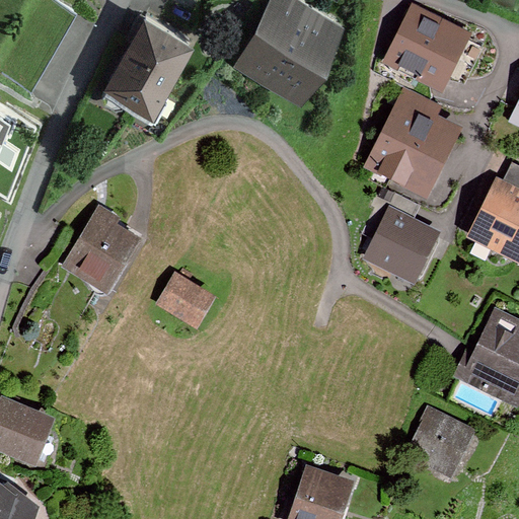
[(298,99),(343,19),(307,0),(265,0),(230,62),(298,99)]
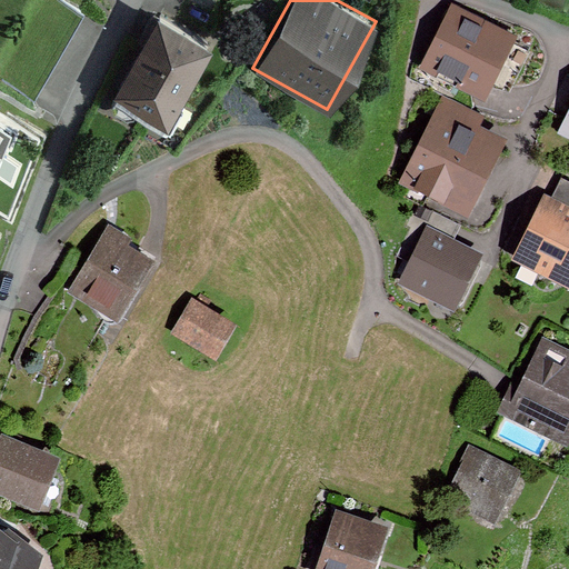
[(517,38),(450,3),(416,68),(483,102),(517,38)]
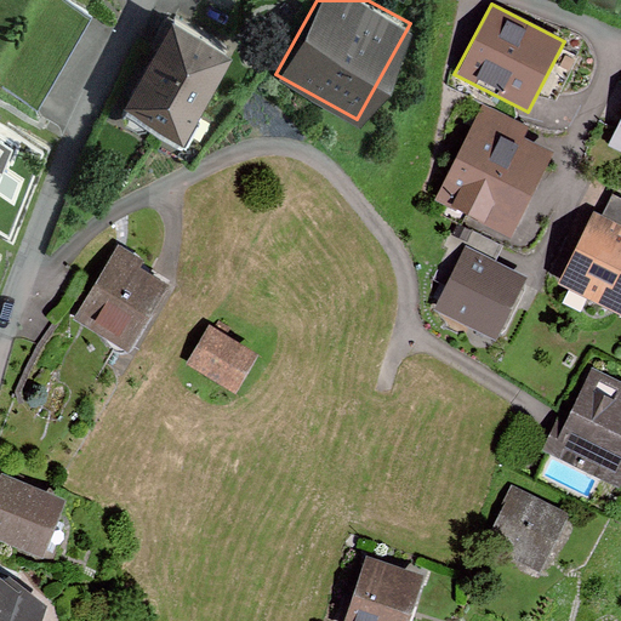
[(228,45),(169,11),(118,100),(178,134),(228,45)]
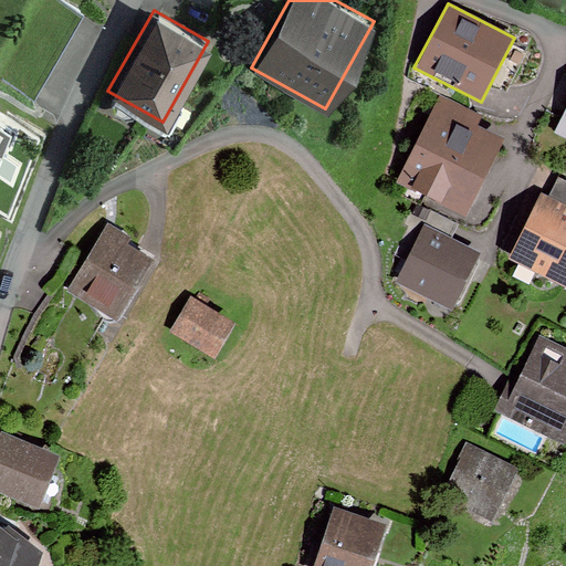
[(463,218),(503,139),(475,125),(481,115),(439,93),(394,182),(463,218)]
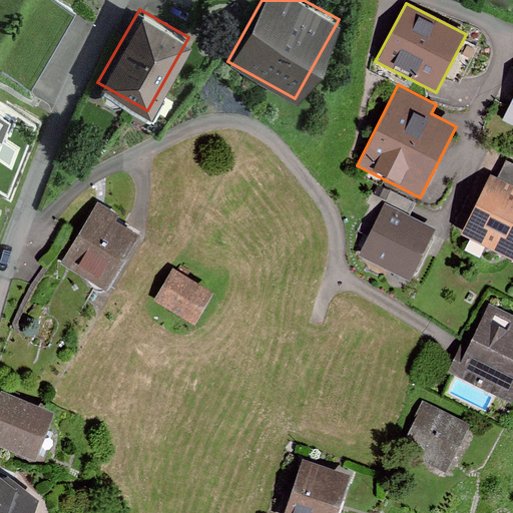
[(512,95),(501,120),(512,126),(512,95)]
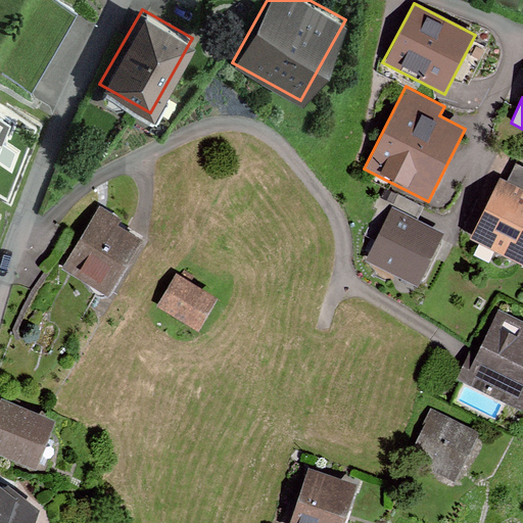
[(506,182),(498,178),(467,240),(522,269),(522,266),(522,168),(515,163),(506,182)]
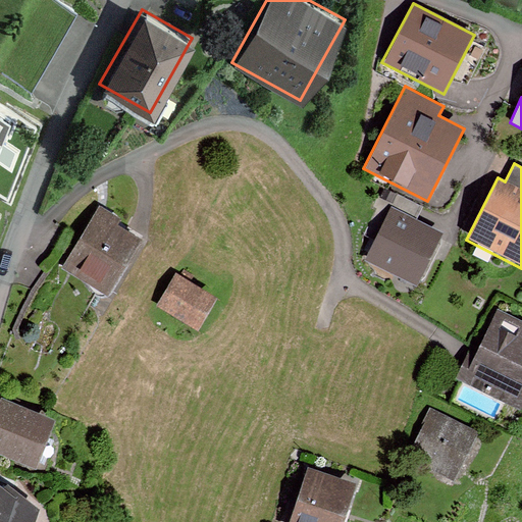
[(104,297),(139,241),(115,226),(119,219),(98,206),(59,269),(104,297)]
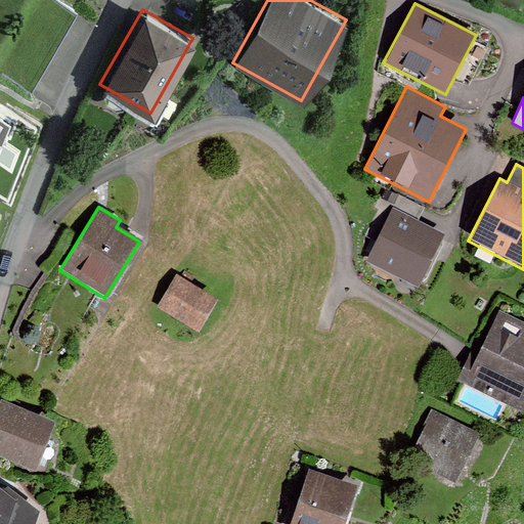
[(444,233),(392,207),(364,261),(416,288),(444,233)]
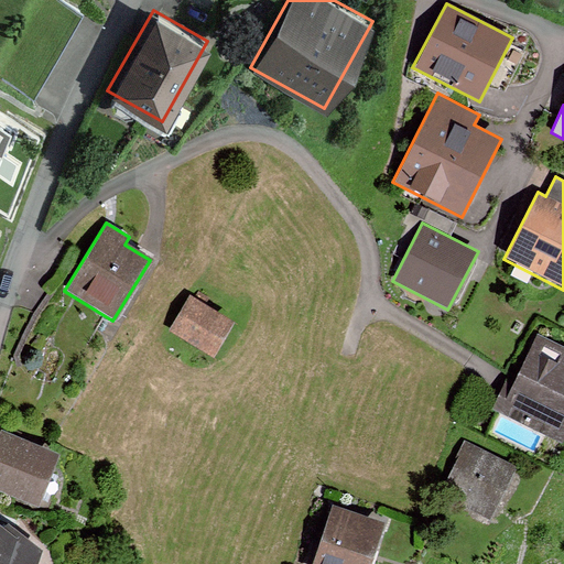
[(210,358),(232,323),(188,295),(166,331),(210,358)]
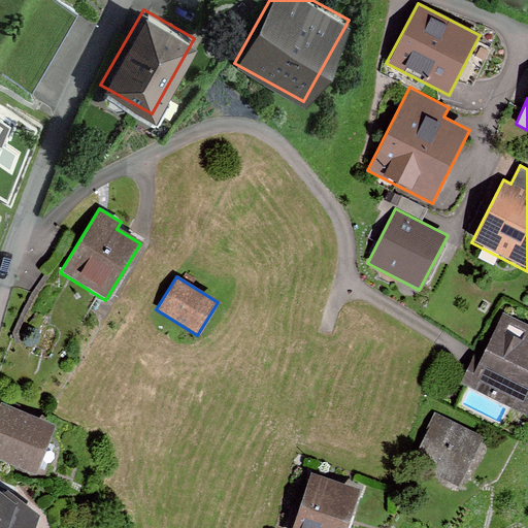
[(524,415),(527,406),(527,326),(501,314),(476,364),(469,360),(459,383),(524,415)]
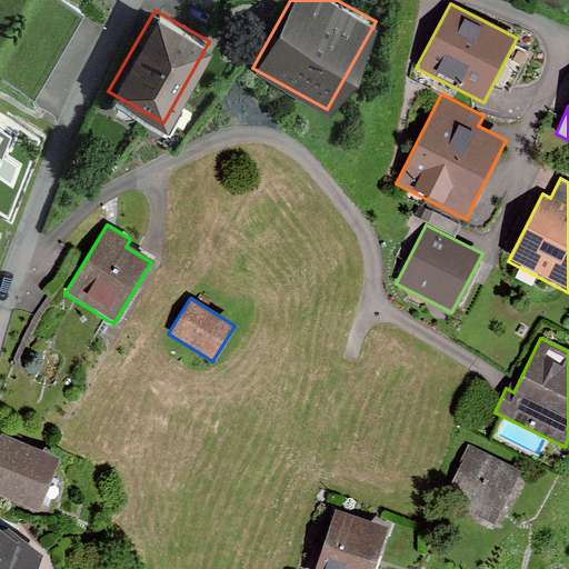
[(63,449),(3,427),(0,435),(0,488),(43,503),(63,449)]
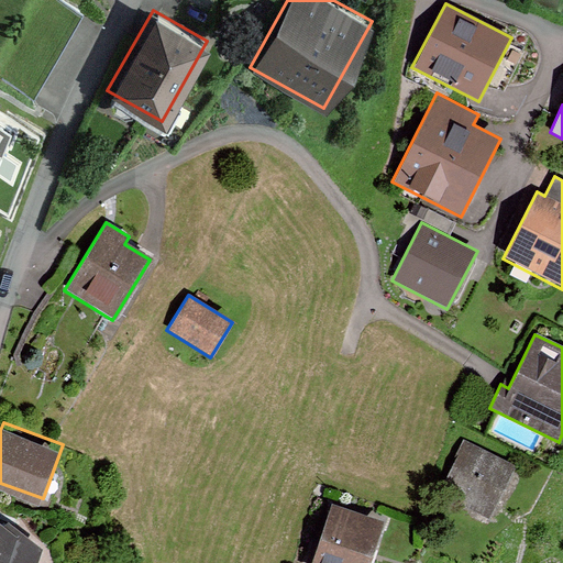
[(488,519),(516,465),(464,440),(437,494),(488,519)]
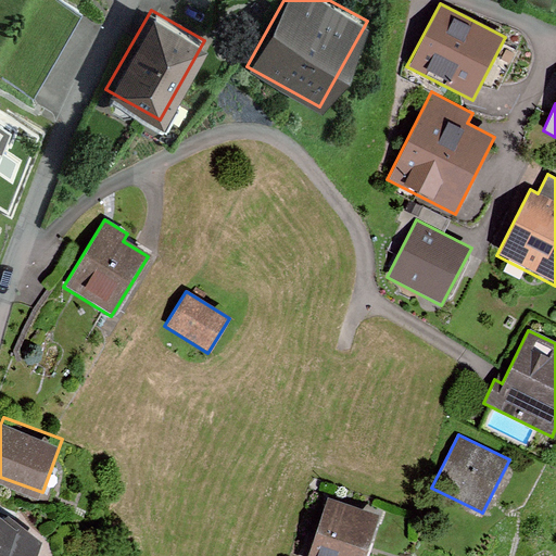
[(364,555),(377,517),(326,500),(306,555),(364,555)]
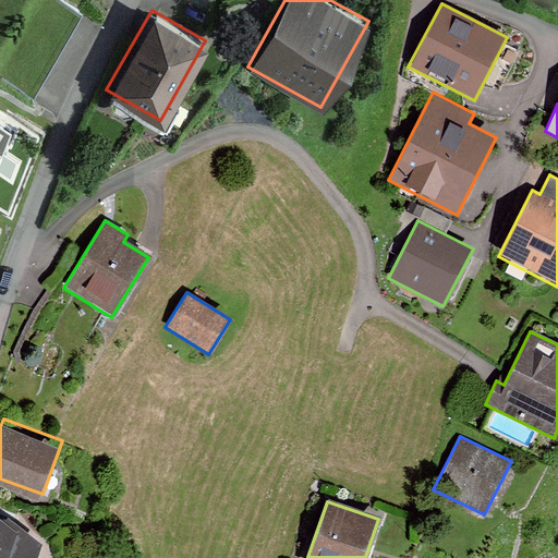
[(0,557),(39,557),(47,535),(11,511),(8,514),(0,508),(0,557)]
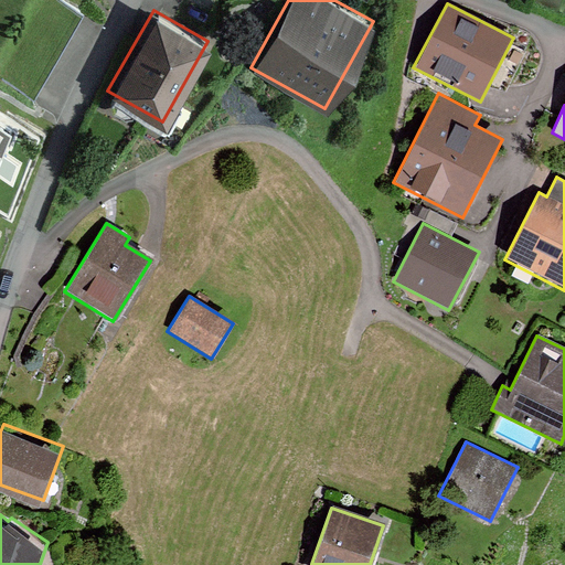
All buildings are outlined.
